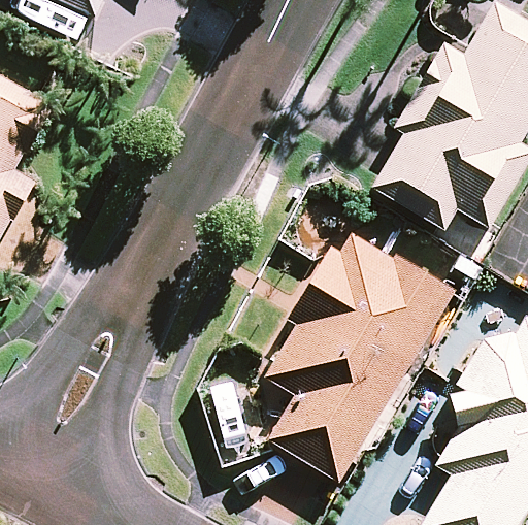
[(63,0),(94,13),(100,0),(63,0)]
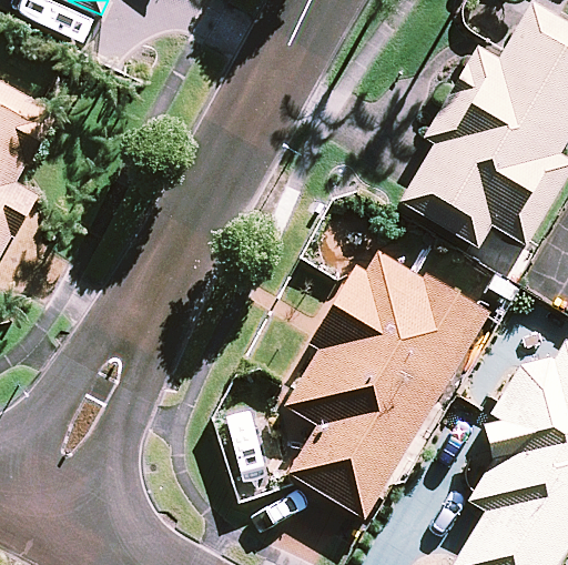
[(567,135),(567,24),(529,2),(497,59),(476,47),(425,135),(436,141),(401,201),(476,244),(489,222),(525,243),(567,168),(567,158),(558,153),(567,135)]
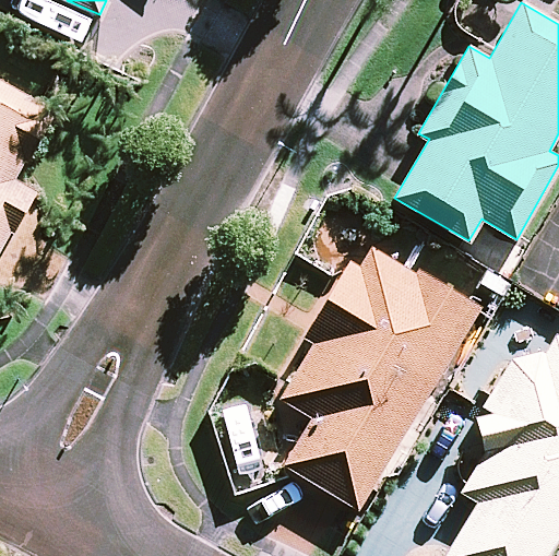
[(52,110),(0,82),(0,245),(31,189),(14,179),(52,110)]
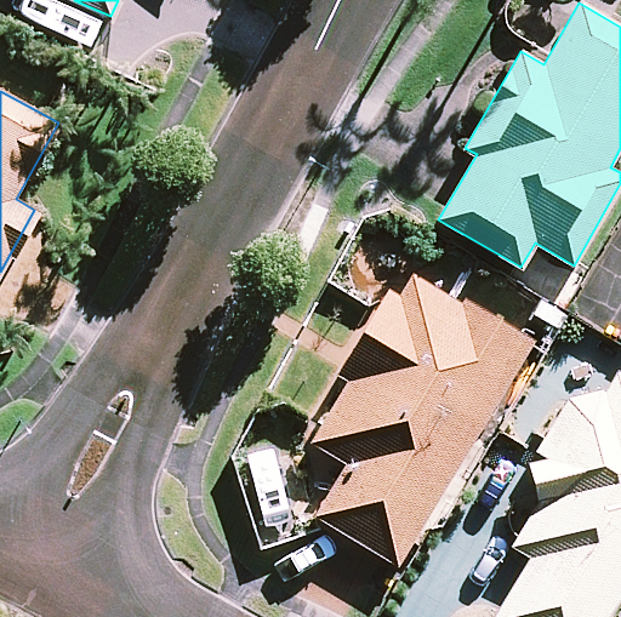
[(534,341),(405,262),(337,371),(349,380),(312,440),(346,462),(314,513),(394,564),(534,341)]
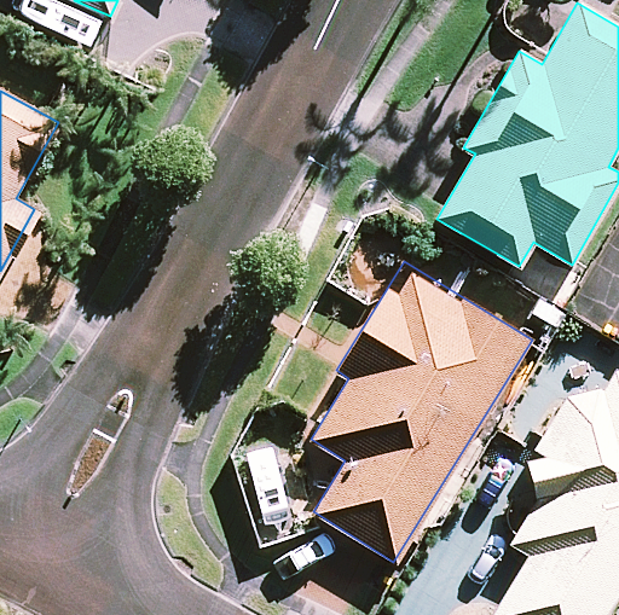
[(611,389),(571,394),(527,464),(536,498),(510,543),(530,553),(493,614),(602,614),(618,587),(618,373),(618,375),(611,389)]
